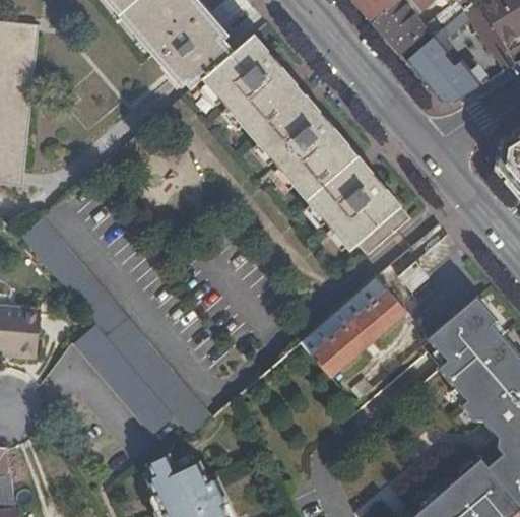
[(157,70),(163,66),(187,93),(203,80),(242,47),(202,0),(107,0),(153,55),(149,59),(157,70)]
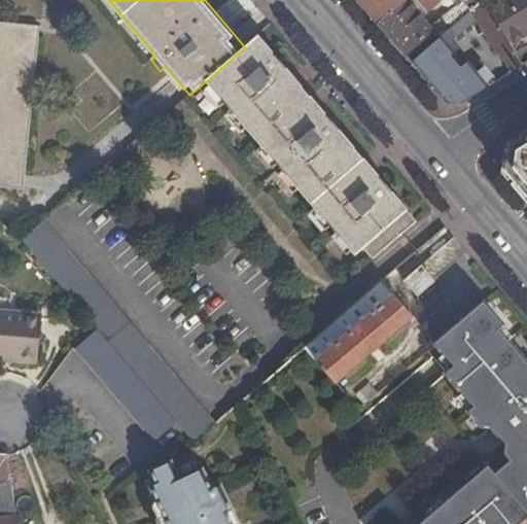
[(400,0),(360,0),(378,20),(400,0)]
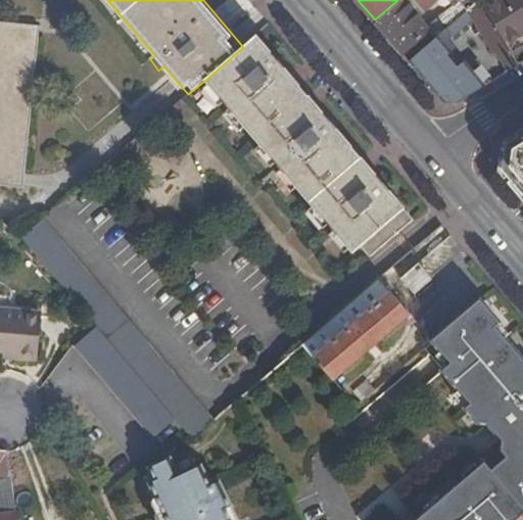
[(397,0),(375,19),(401,51),(430,27),(412,5),(416,0),(458,0),(443,13),(452,22),(477,0),(397,0)]
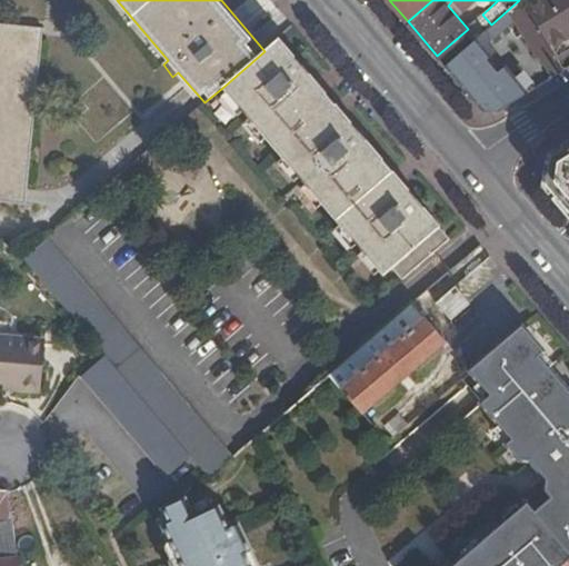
[(530,13),(521,0),(519,0),(491,25),(487,28),(496,36),(515,19),(540,58),(542,56),(555,75),(565,69),(557,56),(530,13)]
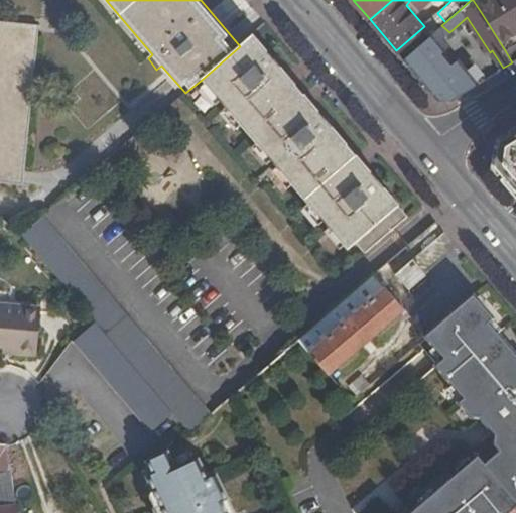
[(515,0),(501,0),(498,2),(515,31),(515,29),(515,0)]
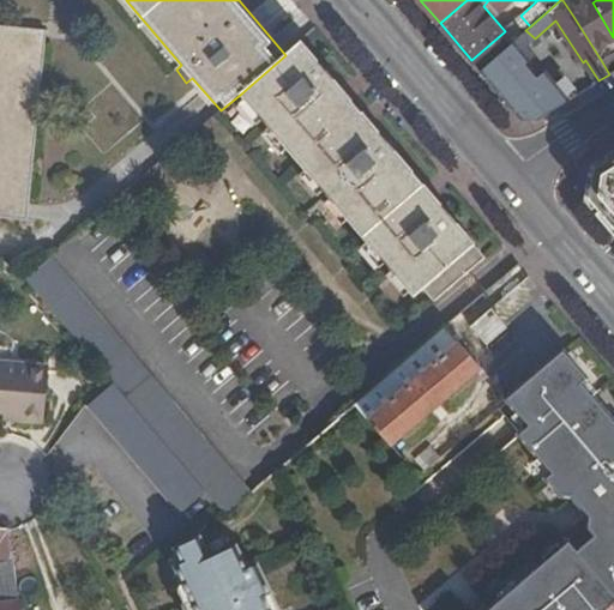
[(593,2),(572,14),(601,60),(613,50),(613,38),(613,37),(593,2)]
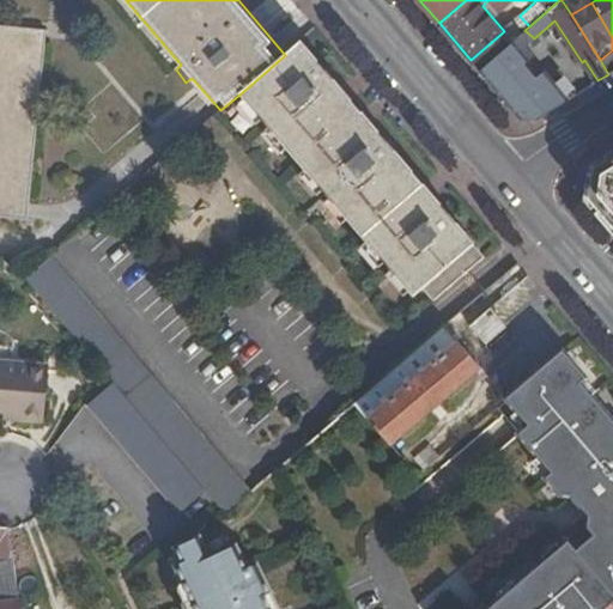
[(0,215),(30,218),(49,29),(0,23),(0,215)]
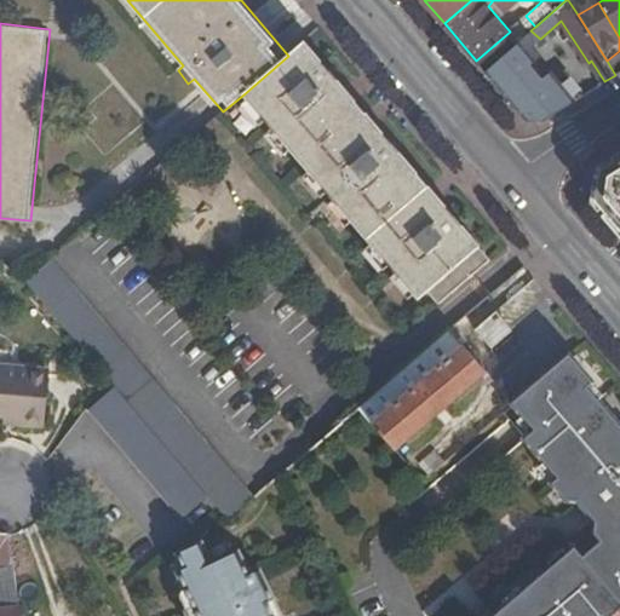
[(518,40),(483,70),(523,116),(549,116),(583,96),(569,76),(554,87),(547,80),(551,76),(546,70),(541,74),(529,59),(532,57),(518,40)]
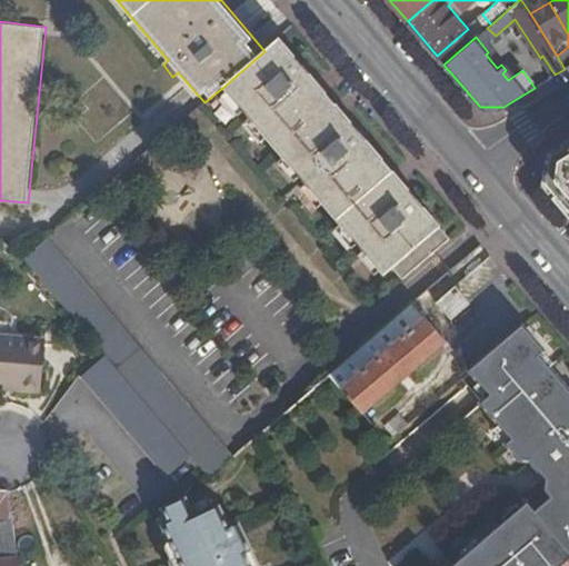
[(298,58),(296,59),(280,39),(265,51),(222,88),(382,275),(391,267),(402,279),(449,240),(422,208),(425,207),(413,194),(411,195),(365,140),(367,139),(355,125),(352,126),(308,72),(310,71),(298,58)]
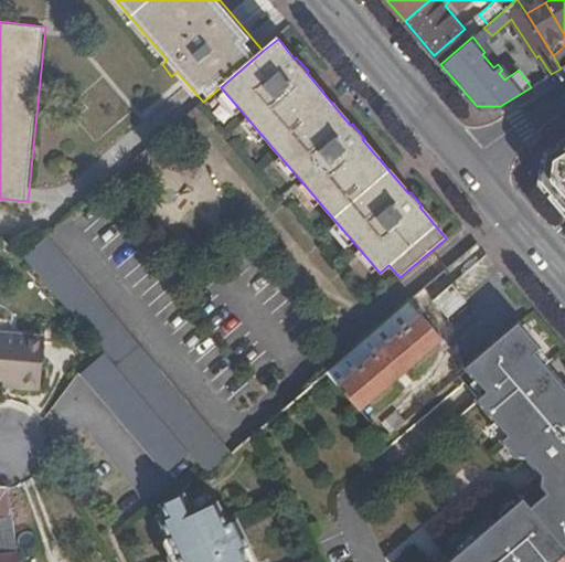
[(564,141),(552,149),(546,187),(564,208),(564,141)]
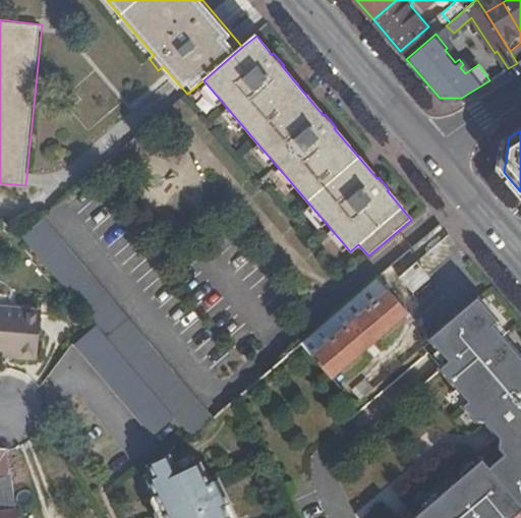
[(24,242),(96,325),(138,376),(182,426),(190,437),(212,418),(43,217),(20,237),(24,242)]
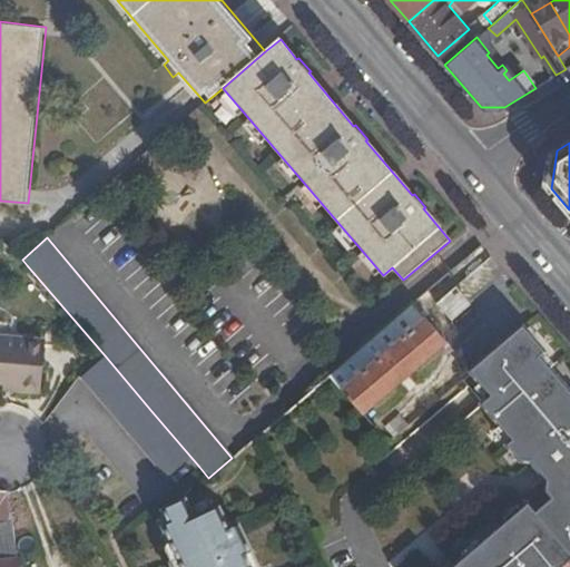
[(451,321),(469,305),(454,289),(436,303),(451,321)]
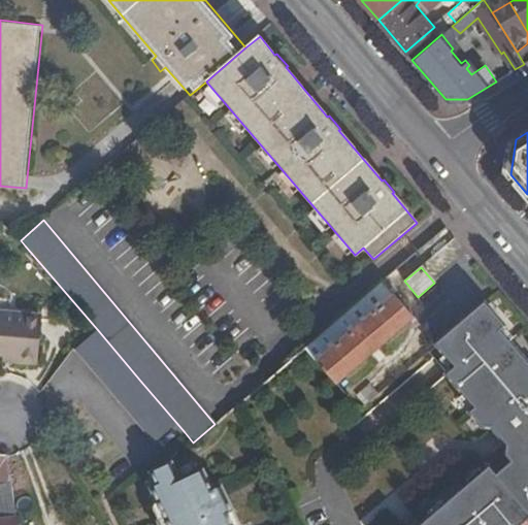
[(413,318),(383,281),(304,348),(336,385),(337,383),(413,318)]
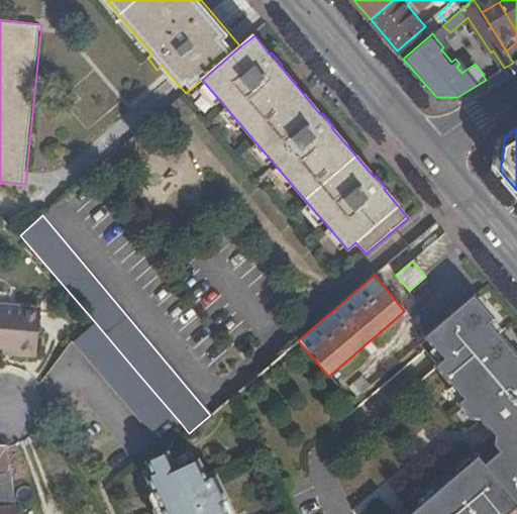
[(481,452),(459,471),(417,508),(410,513),(397,513),(509,513),(516,508),(516,357),(488,323),(493,318),(476,297),(427,337),(454,369),(467,384),(460,390),(471,404),(482,401),(486,405),(496,418),(492,430),(505,445),(487,460),(481,452)]
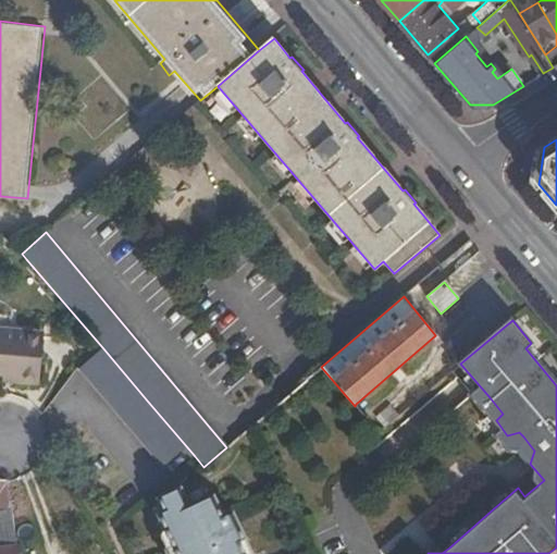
[(0,325),(0,372),(5,373),(21,373),(20,380),(39,381),(45,331),(0,325)]
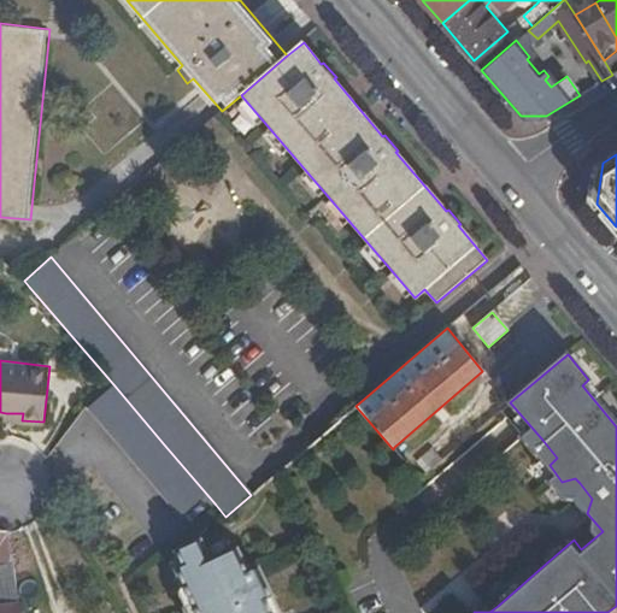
[(191,529),(216,505),(164,444),(163,446),(112,385),(88,408),(191,529)]
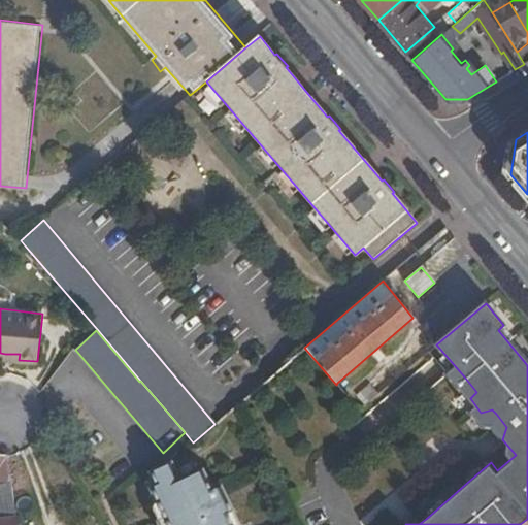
[(353,384),(343,391),(360,409),(368,402),(361,393),(353,384)]
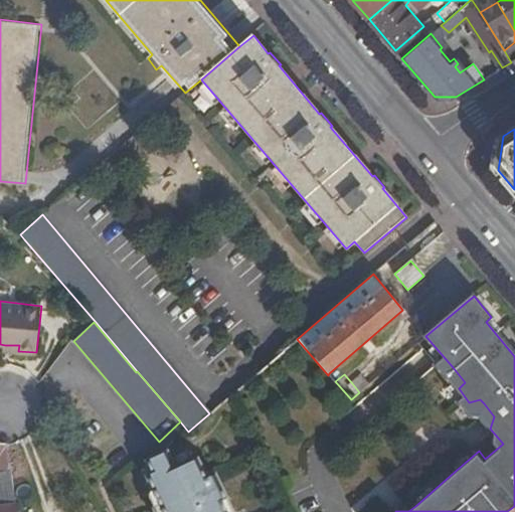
[(17,511),(8,446),(3,446),(0,445),(0,511),(17,511)]
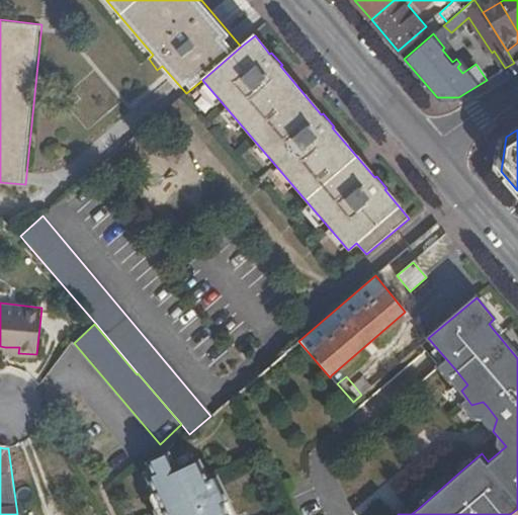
[(236,514),(224,490),(225,489),(219,475),(217,476),(204,449),(183,458),(178,448),(147,463),(154,477),(152,478),(166,509),(191,497),(197,510),(187,514),(236,514)]
